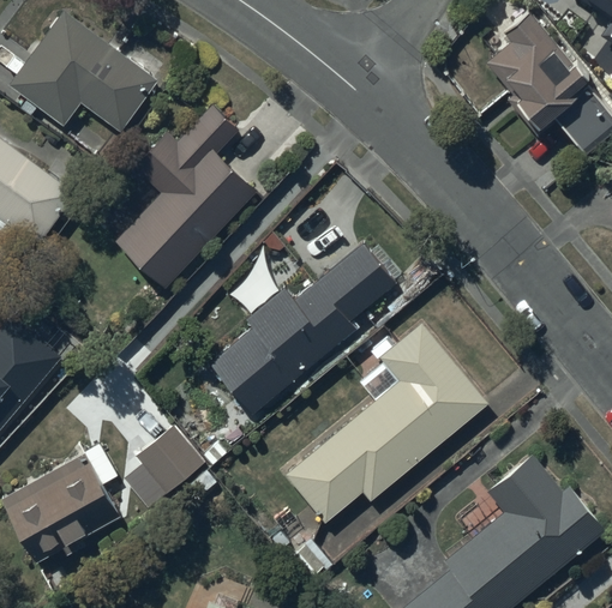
[(611,0),(581,0),(610,20),(599,35),(611,44),(611,0)]
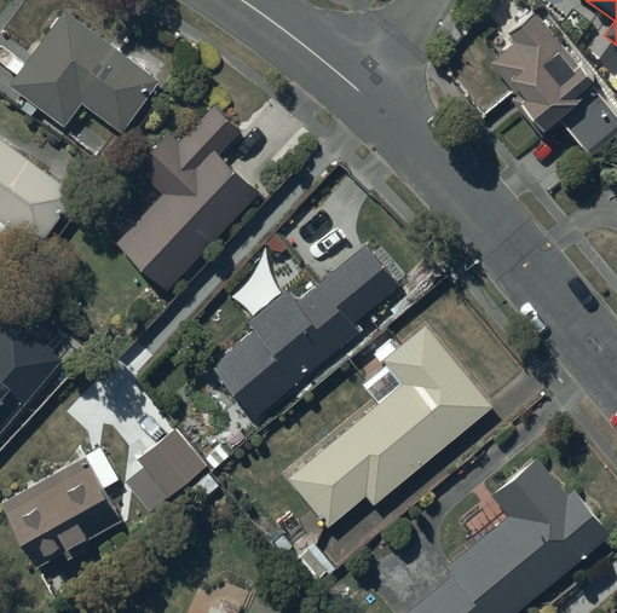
[(160,80),(63,10),(7,86),(64,127),(81,104),(121,133),(160,80)]
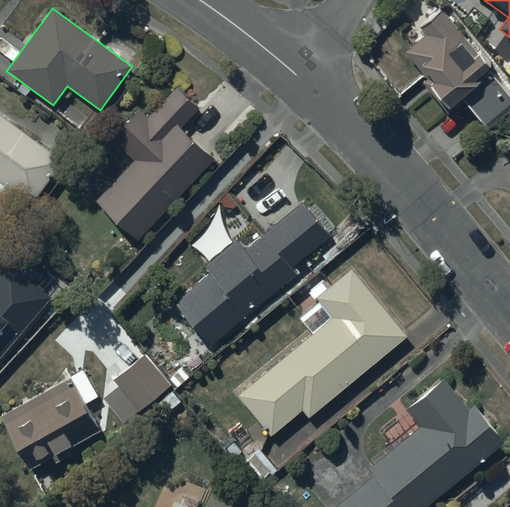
[(425,34),(404,51),(418,68),(424,63),(435,77),(431,80),(450,104),(461,95),(488,130),(509,112),(509,96),(486,67),(493,61),(482,47),(476,52),(440,8),(418,25),(425,34)]
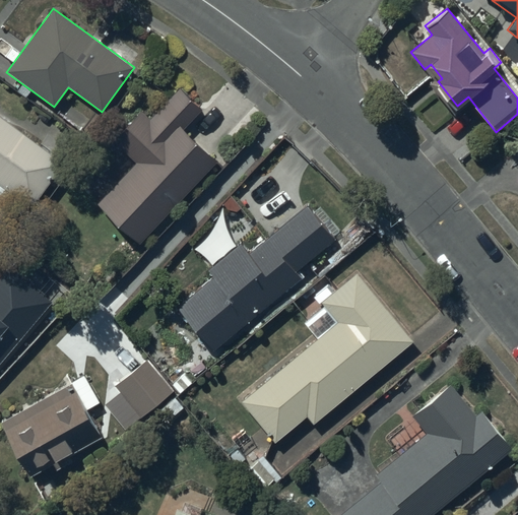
[(183,128),(201,109),(179,88),(150,119),(142,111),(113,141),(136,164),(98,205),(138,244),(217,161),(183,128)]
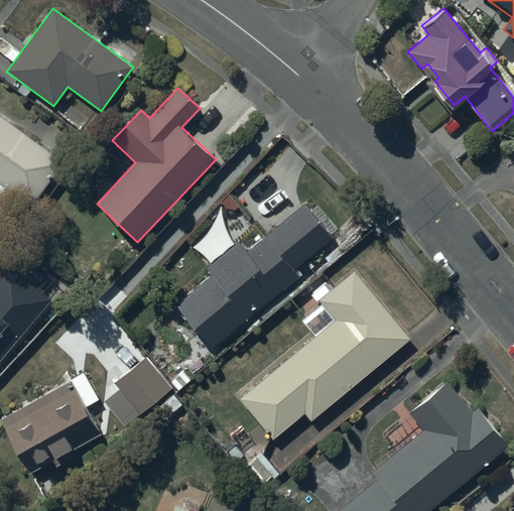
[(63,160),(0,114),(0,201),(12,210),(19,199),(30,207),(63,160)]
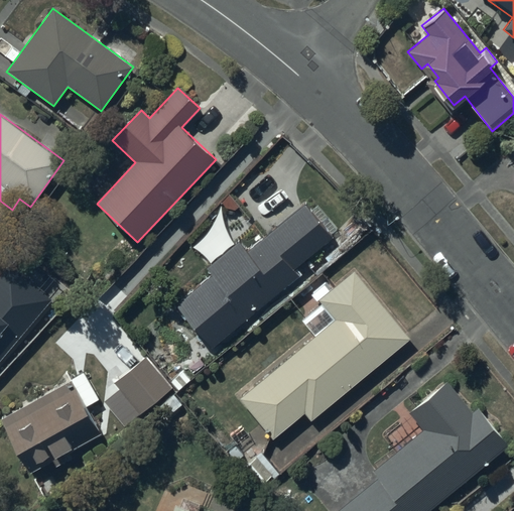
[(176,302),(213,347),(298,277),(293,271),(333,240),(304,204),(247,251),(239,241),(206,268),(211,274),(176,302)]
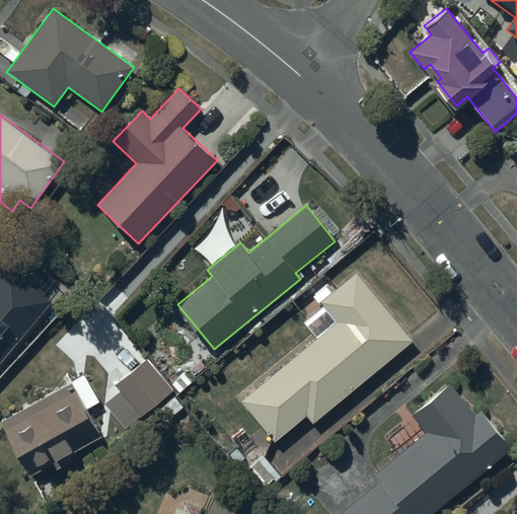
[(315,338),(239,400),(274,442),(305,416),(312,425),(414,342),(356,273),(319,302),(323,306),(303,323),(315,338)]
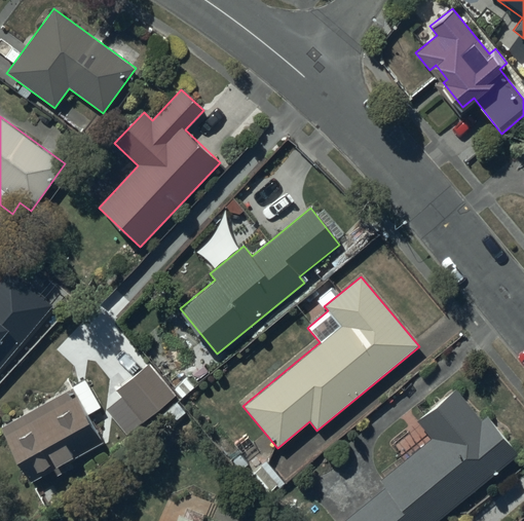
[(174,397),(147,365),(116,391),(122,399),(107,411),(126,435),(174,397)]
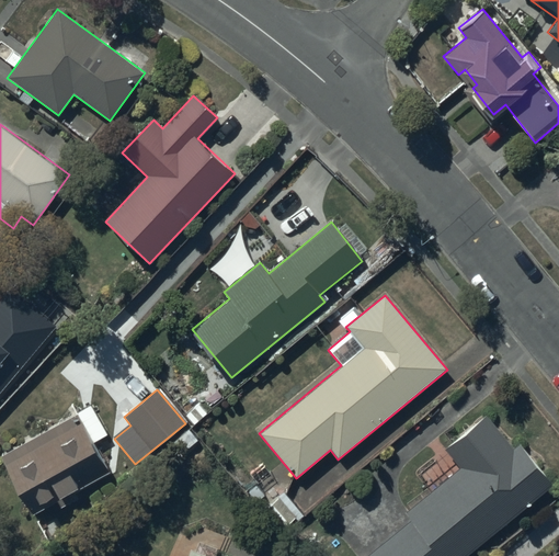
[(90,406),(1,457),(33,514),(111,471),(94,443),(106,435),(90,406)]
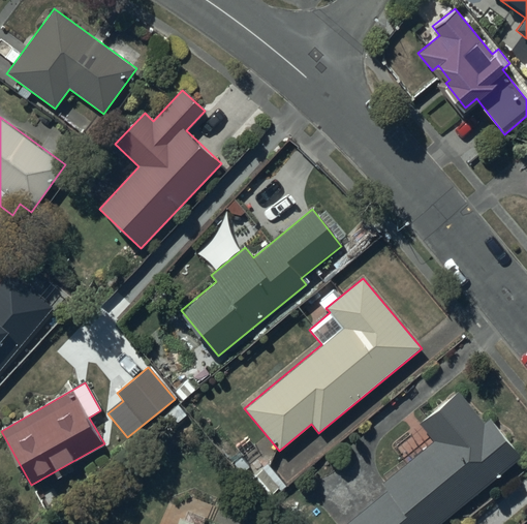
[(385,490),(344,523),(439,523),(520,457),(488,419),(482,424),(456,393),(419,425),(433,441),(381,485),(385,490)]
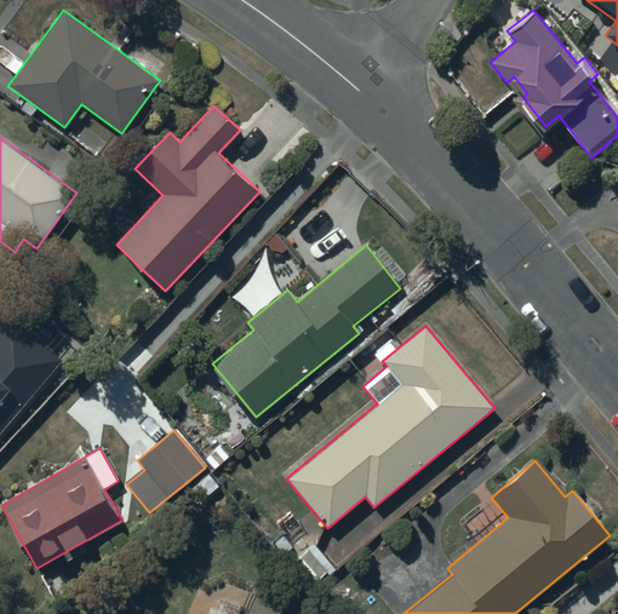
[(238,613),(240,607),(217,597),(213,607),(211,606),(207,613),(238,613)]
